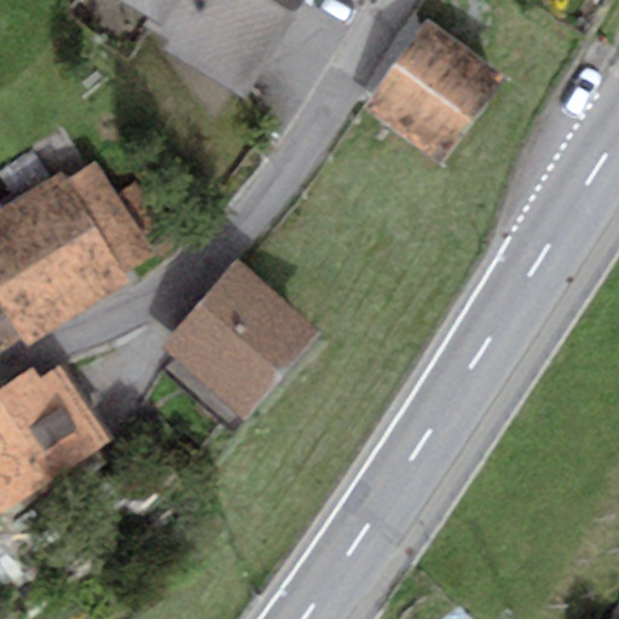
[(119,0),(149,17),(142,29),(166,44),(162,51),(244,99),(304,0),(119,0)]
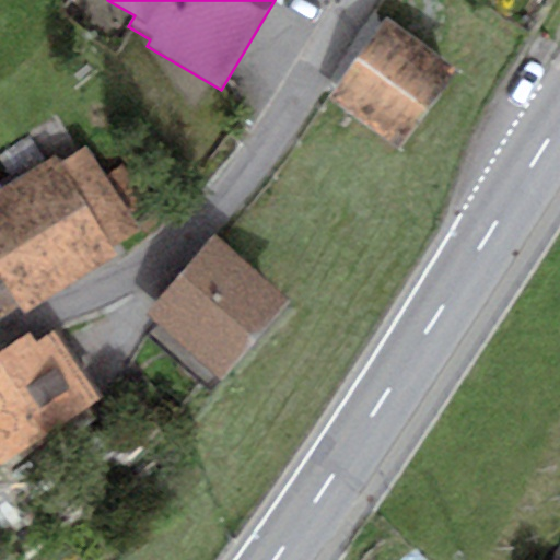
[(383,16),(325,97),(396,149),(454,68),(383,16)]
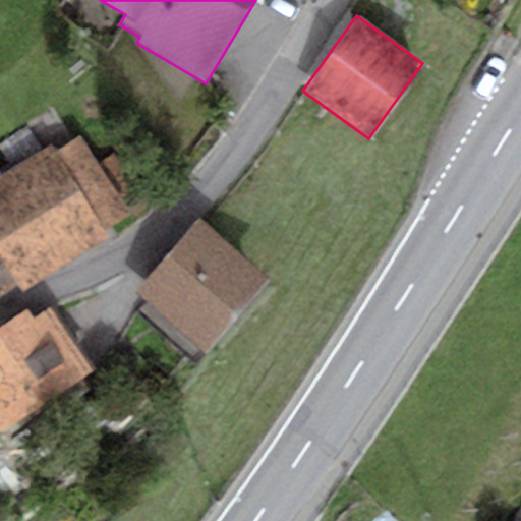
[(0,296),(19,285),(24,293),(110,239),(103,229),(130,212),(83,137),(56,155),(50,146),(0,176),(0,296)]
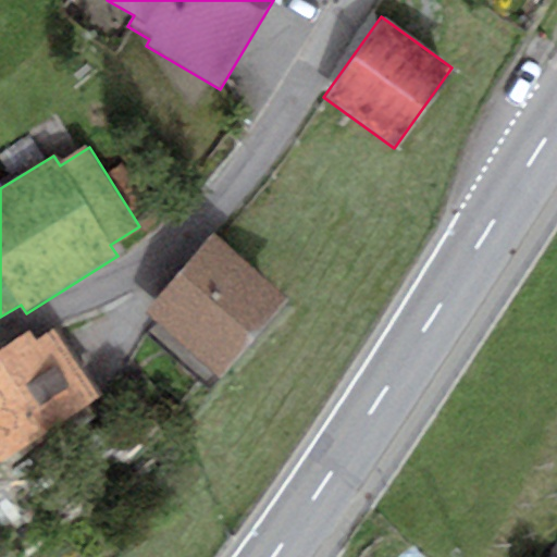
[(292,301),(213,234),(145,313),(157,324),(148,334),(211,388),(220,378),(223,381),(292,301)]
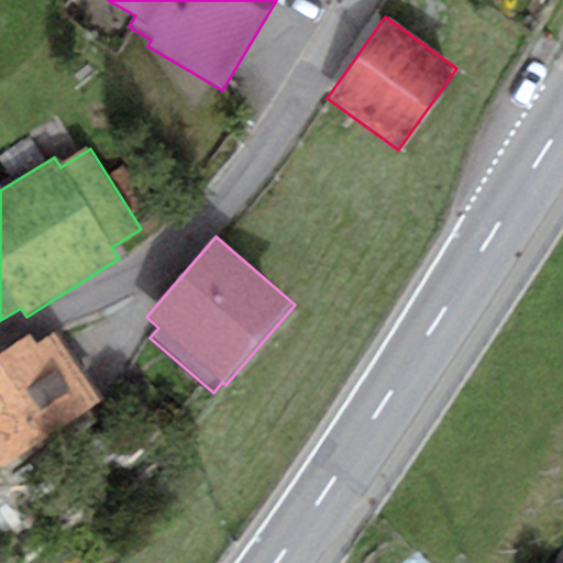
[(0,470),(101,401),(54,333),(37,345),(30,333),(0,353),(0,470)]
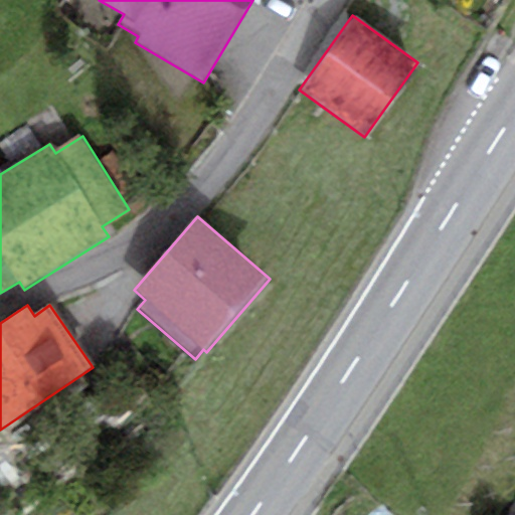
[(514,514),(514,499),(506,514),(514,514)]
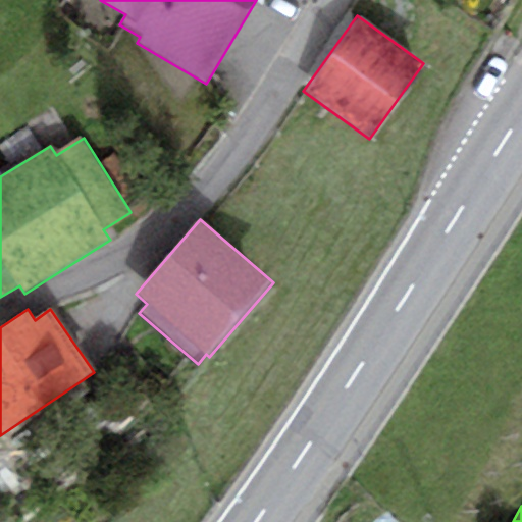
All buildings are outlined.
